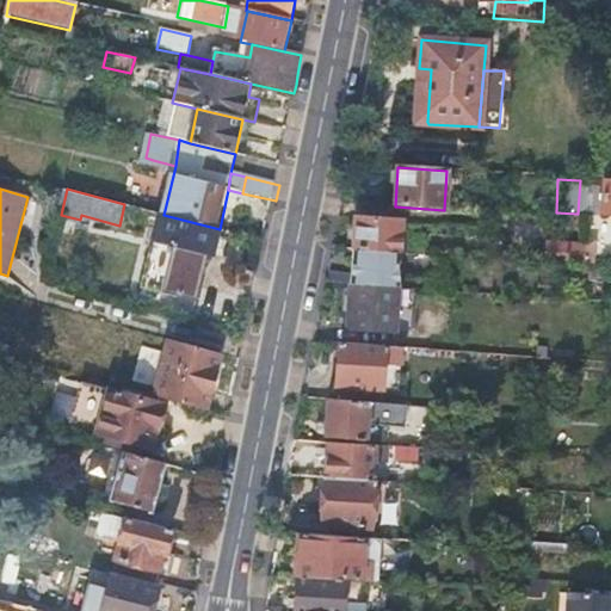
[(149,210),(141,239),(178,248),(167,294),(201,303),(214,254),(216,255),(222,229),(220,229),(164,215),(149,210)]
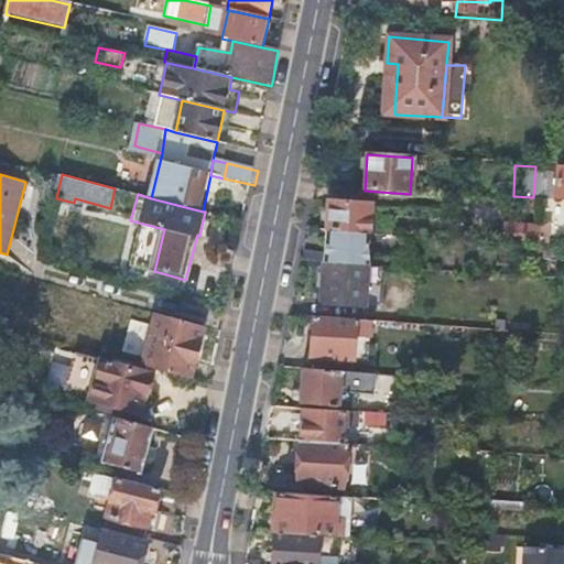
[(329,203),(327,230),(365,234),(370,234),(371,206),(329,203)]
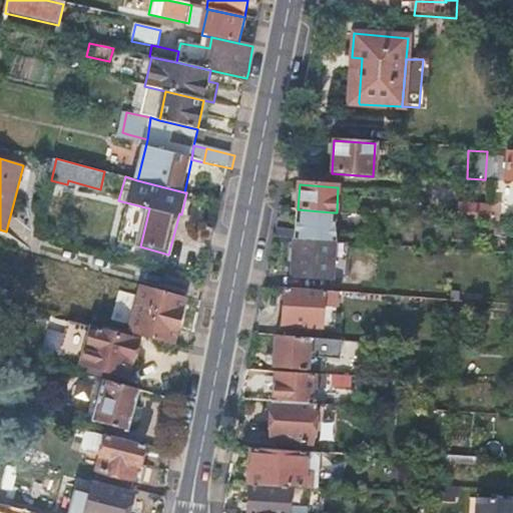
[(488,225),(490,207),(460,205),(458,222),(488,225)]
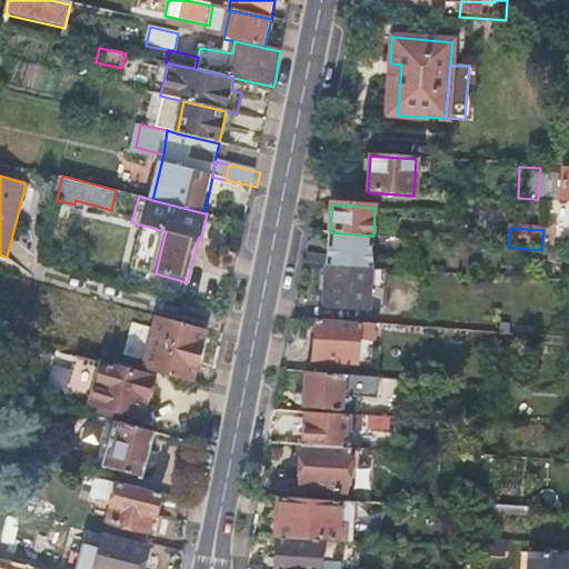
[(368,236),(330,232),(327,265),(366,268),(373,268),(373,236),(368,236)]
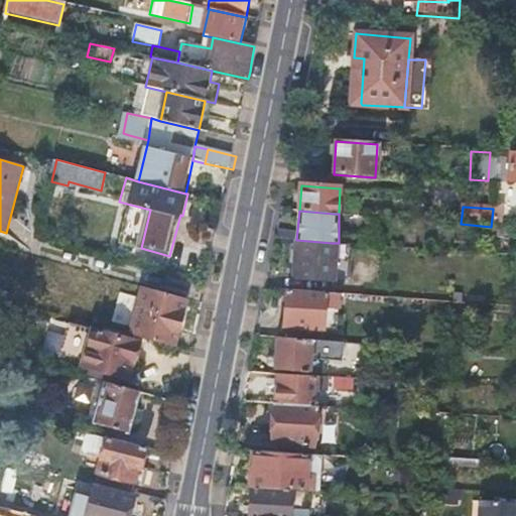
[(332,243),(296,240),(295,277),(336,280),(339,243),(332,243)]
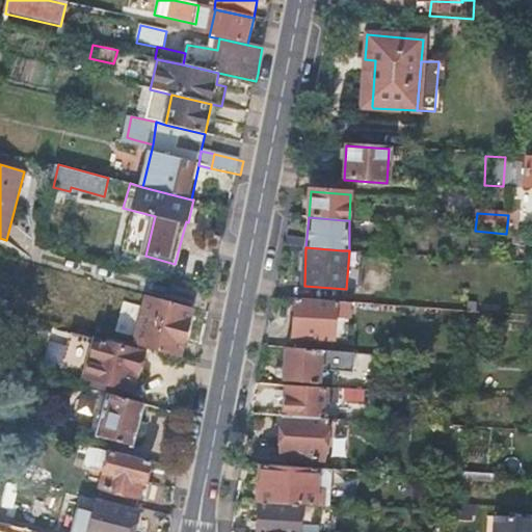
[(195,308),(151,295),(136,346),(181,358),(195,308)]
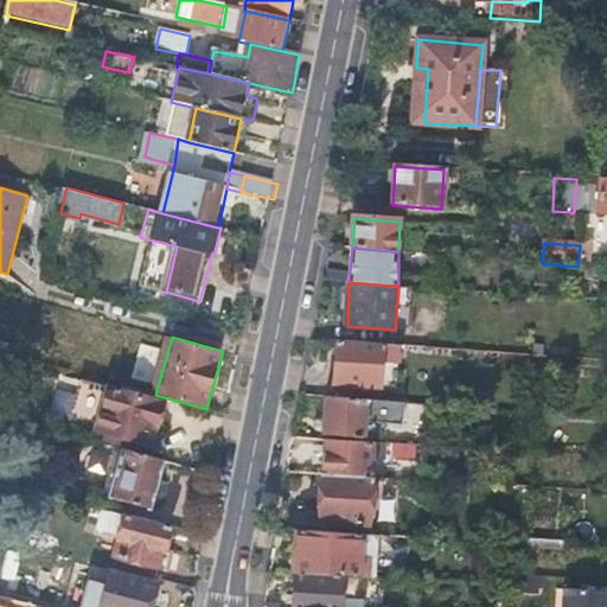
[(403,346),(338,342),(336,384),(398,389),(403,346)]
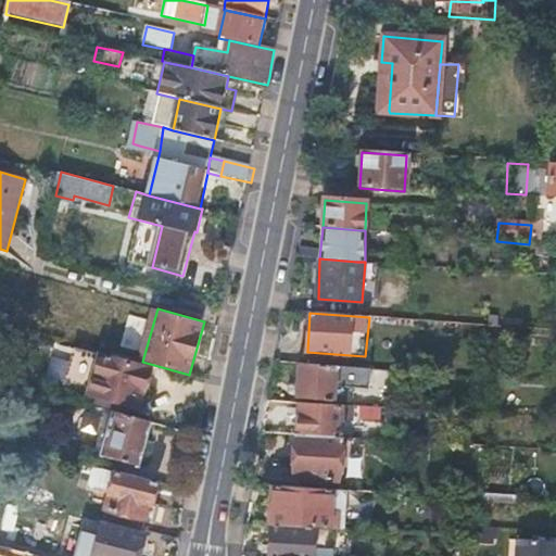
[(148,370),(102,357),(78,351),(68,387),(92,394),(104,397),(131,405),(138,407),(148,370)]
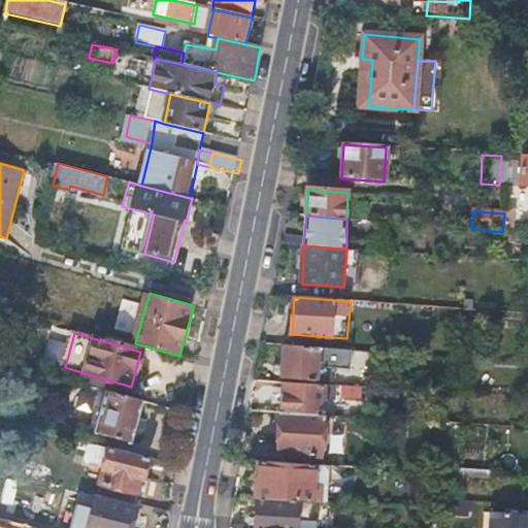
[(319,348),(283,344),(282,378),(317,382),(319,348)]
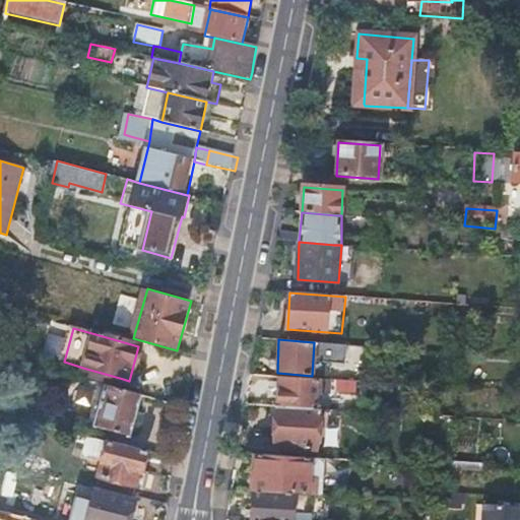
[(349,345),(331,344),(331,358),(348,359),(349,345)]
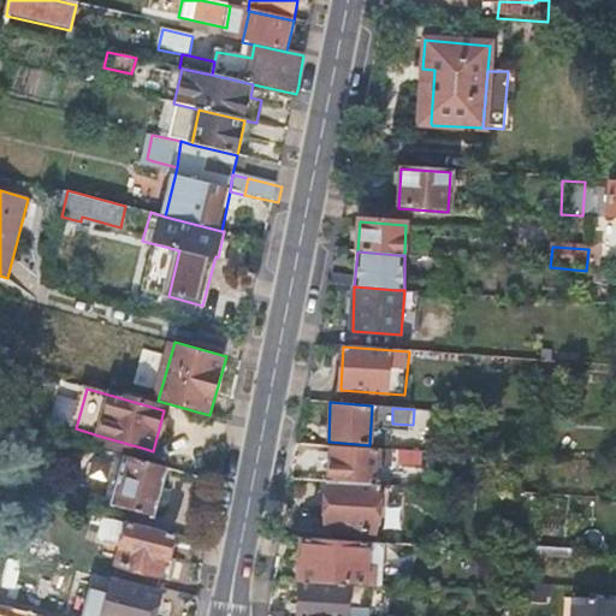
[(142,462),(146,449),(116,440),(111,454),(142,462)]
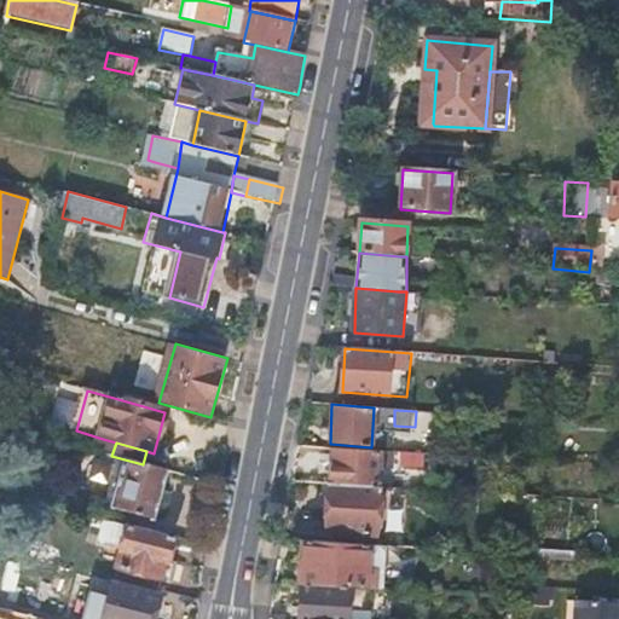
[(381,452),(331,450),(330,485),(379,489),(381,452)]
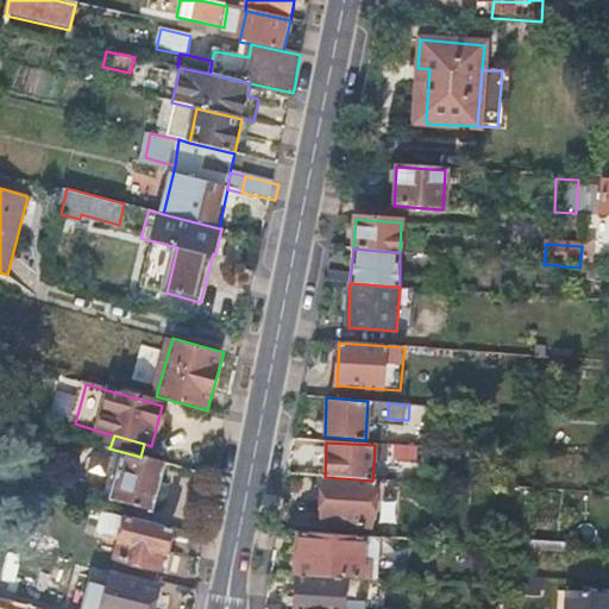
[(165,464),(140,457),(110,449),(98,445),(86,494),(151,512),(165,464)]
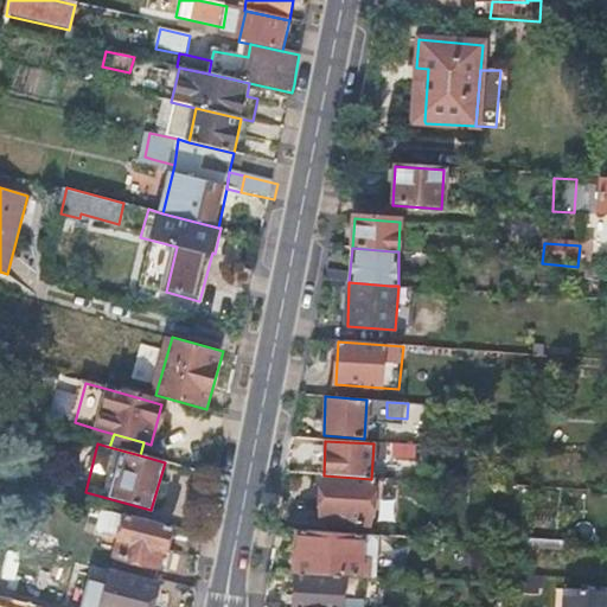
[(416,446),(394,445),(394,460),(416,461),(416,446)]
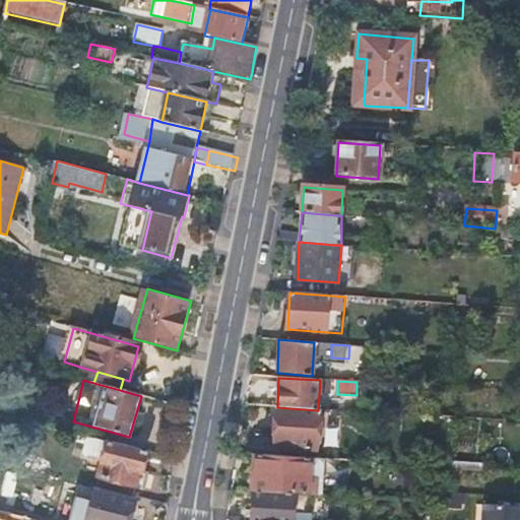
[(318,410),(277,407),(275,447),(315,451),(318,410)]
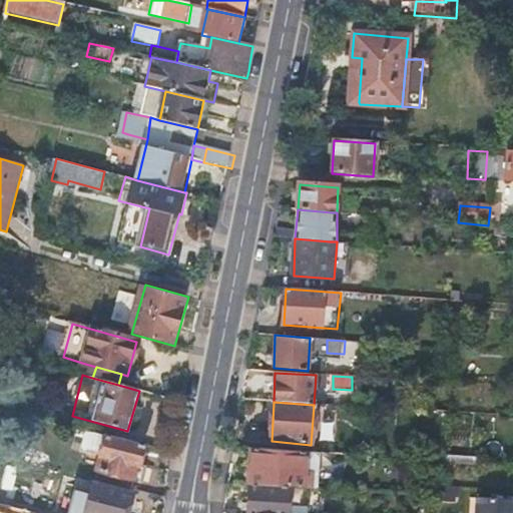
[(447,412),(435,411),(432,462),(435,462),(444,463),(447,412)]
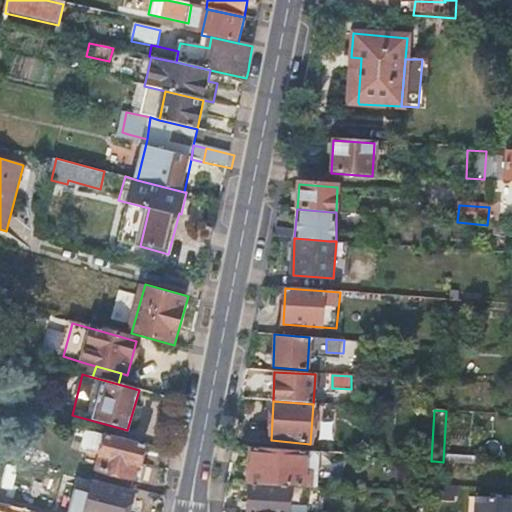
[(142,448),(105,438),(96,471),(141,482),(144,468),(136,465),(142,448)]
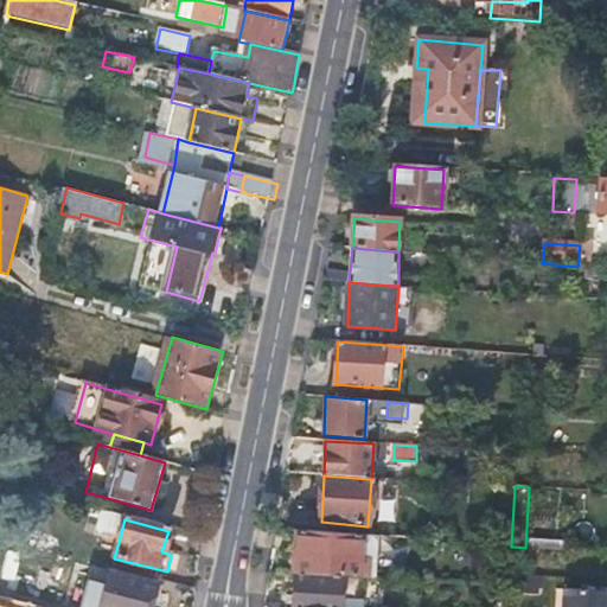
[(372,537),(295,531),(293,575),(343,579),(359,580),(364,580),(365,564),(372,564),(372,537)]
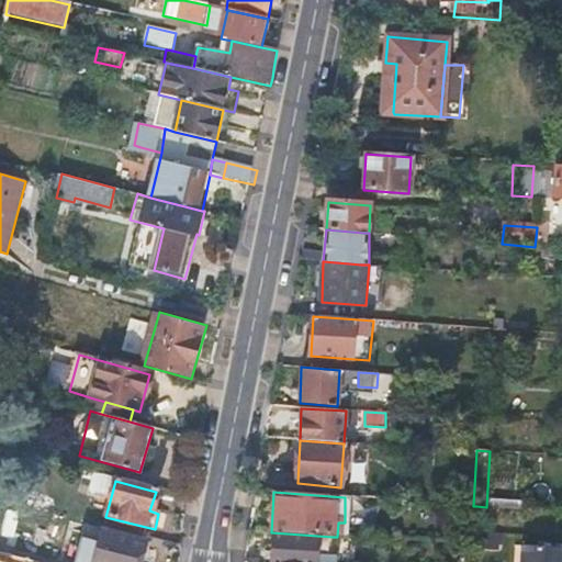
[(94,561),(138,561),(144,541),(103,531),(94,561)]
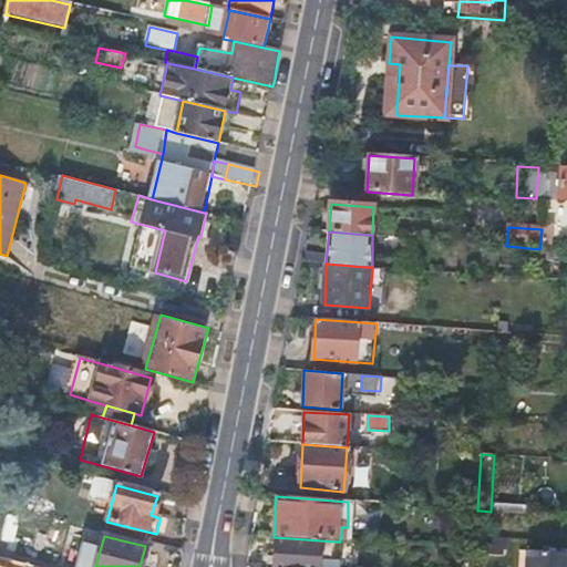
[(320,540),(274,537),(272,566),(338,566),(339,562),(334,562),(336,542),(320,540)]
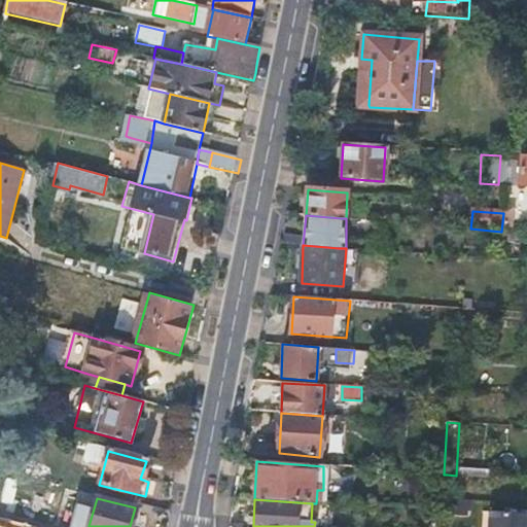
[(526,526),(526,514),(487,512),(486,526),(526,526)]
